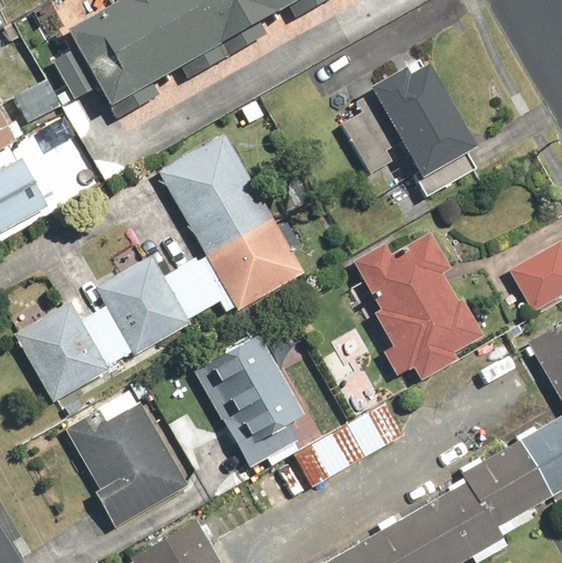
[(64,0),(61,2),(117,103),(303,0),(64,0)]
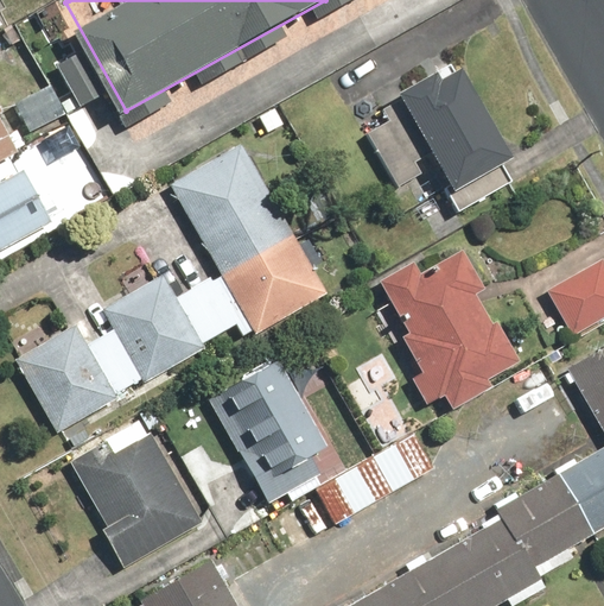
[(12,95),(6,84),(23,76),(0,31),(0,257),(10,252),(7,247),(35,234),(51,212),(30,168),(0,182),(0,163),(24,152),(18,138),(56,120),(38,82),(12,95)]
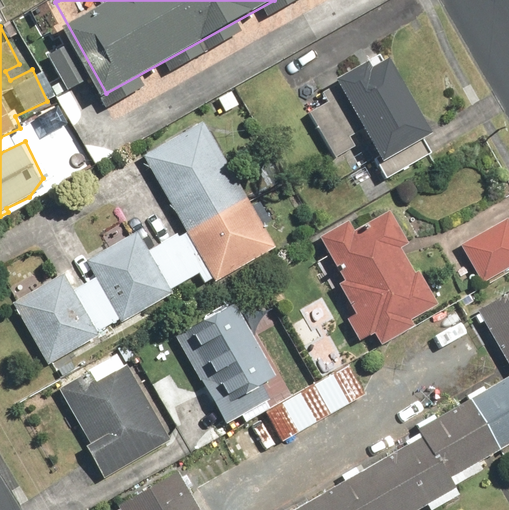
[(337,82),(344,94),(305,115),(331,162),(369,141),(381,164),(434,135),(390,54),(337,82)]
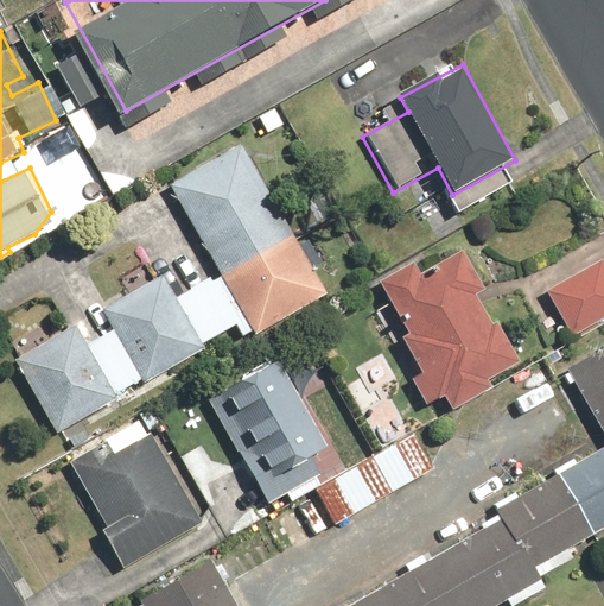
[(330,292),(242,144),(170,185),(259,335),(330,292)]
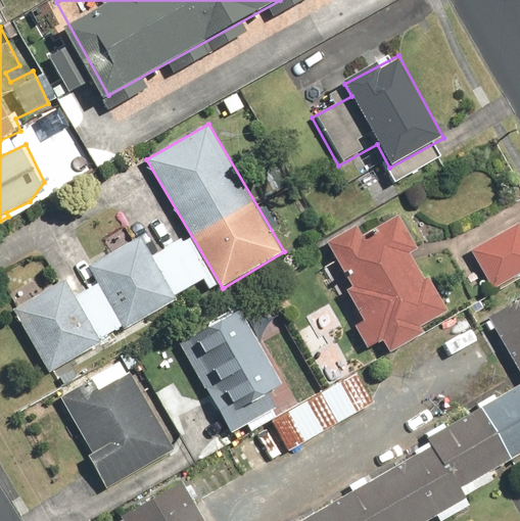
[(390,354),(427,335),(422,326),(450,312),(428,269),(422,272),(415,258),(422,254),(400,212),(375,226),(378,232),(366,239),(358,223),(328,238),(352,285),(345,288),(361,318),(352,322),(367,349),(383,341),(390,354)]
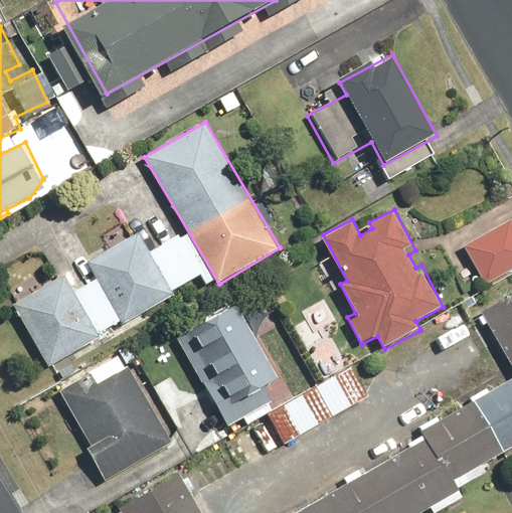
[(511,219),(464,244),(484,284),(511,270),(511,219)]
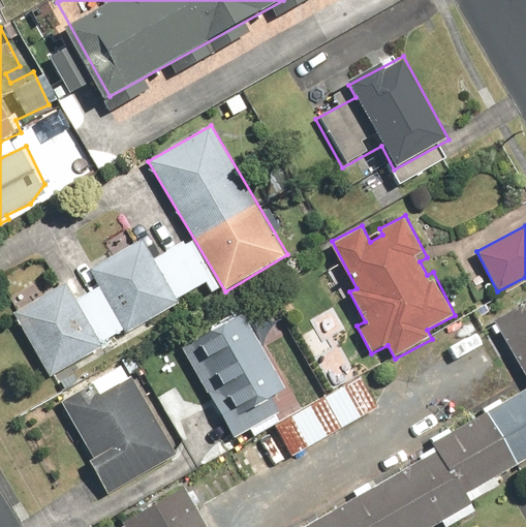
[(192,240),(185,244),(183,239),(153,256),(141,236),(88,268),(99,286),(78,299),(66,280),(12,312),(52,377),(207,284),(212,292),(219,288),(192,240)]
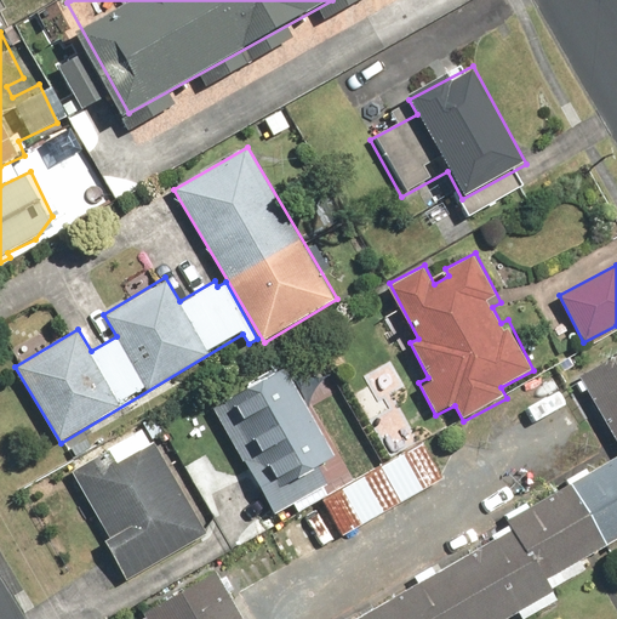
[(567,486),(532,509),(526,499),(501,515),(507,524),(467,550),(469,552),(444,568),(439,560),(412,577),(417,584),(359,618),(504,618),(516,612),(520,618),(523,618),(559,597),(553,589),(588,568),(586,564),(605,552),(607,556),(616,549),(616,357),(580,381),(616,442),(616,453),(589,471),(586,466),(564,481),(567,486)]
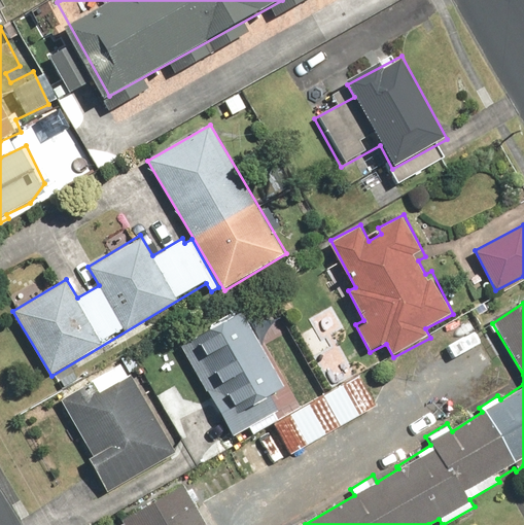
[(246,308),(196,334),(233,407),(221,413),(233,435),(294,404),(246,308)]
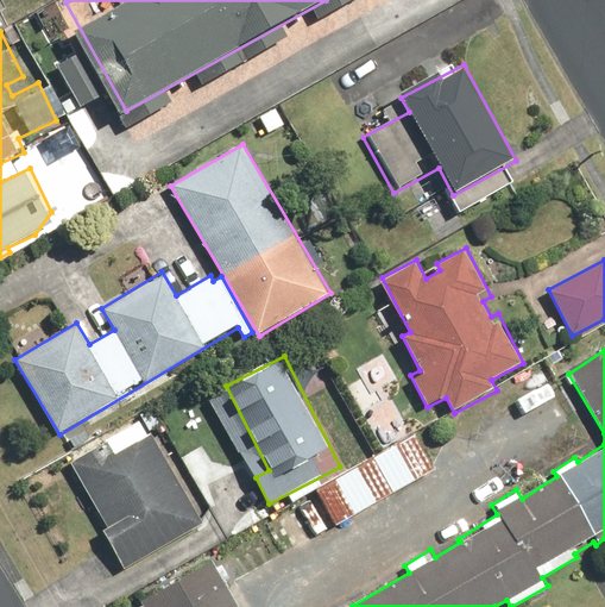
[(146,432),(140,421),(67,458),(121,567),(203,524),(155,429),(146,432)]
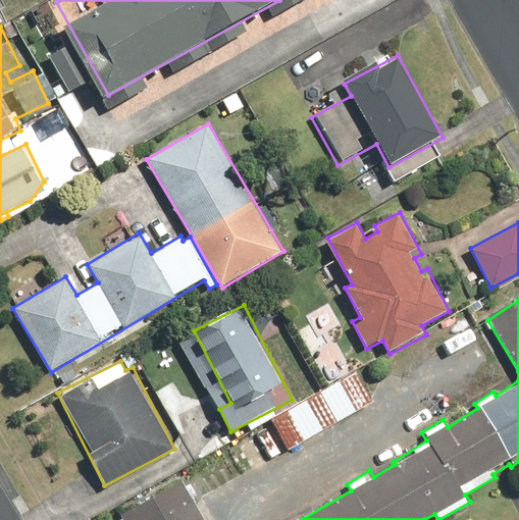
[(356,369),(271,417),(290,450),(374,402),(356,369)]
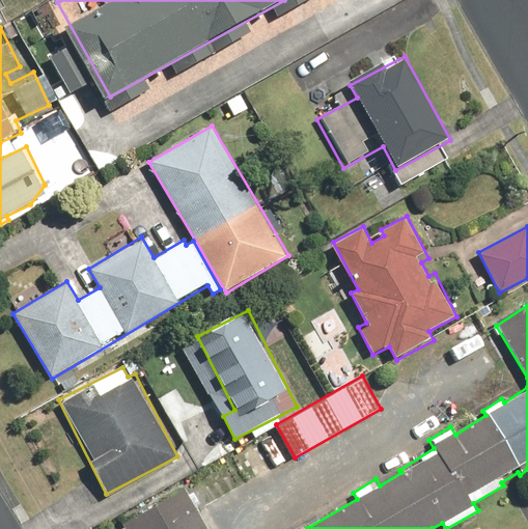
[(203,505),(192,485),(123,527),(119,528),(209,528),(197,508),(203,505)]
